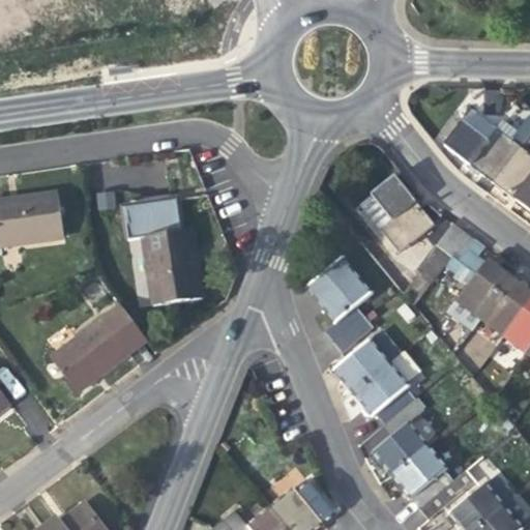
[(134,65),(111,68),(112,76),(135,72),(134,65)]
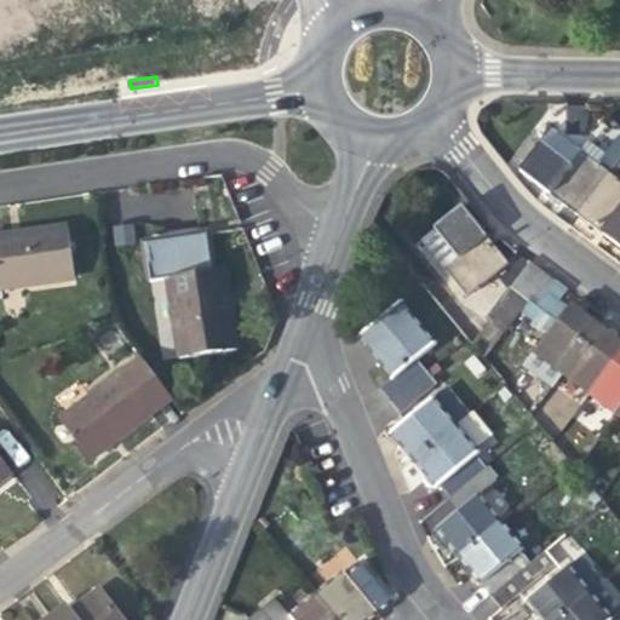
[(555,199),(575,214),(608,172),(619,156),(619,136),(618,133),(612,141),(596,128),(568,164),(539,142),(517,171),(555,199)]
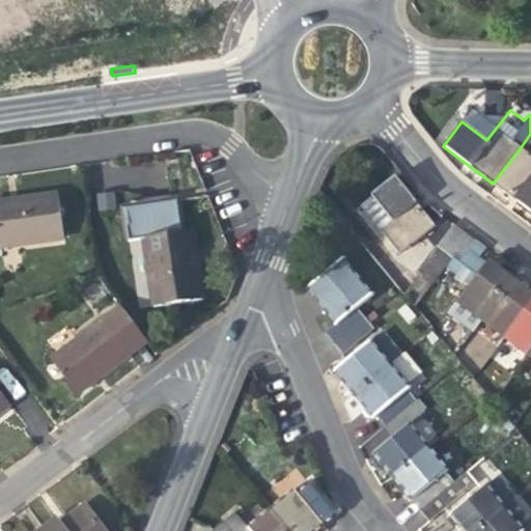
[(530,155),(521,147),(493,184),(526,210),(530,213),(530,155)]
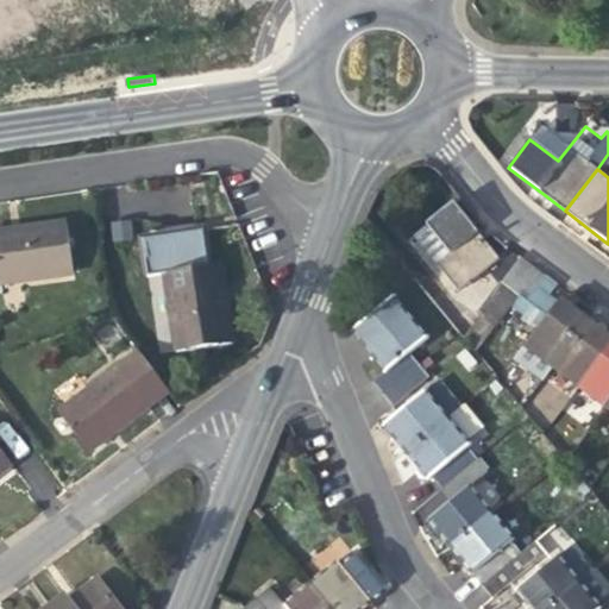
[(447,253),(476,231),(453,201),(425,224),(447,253)]
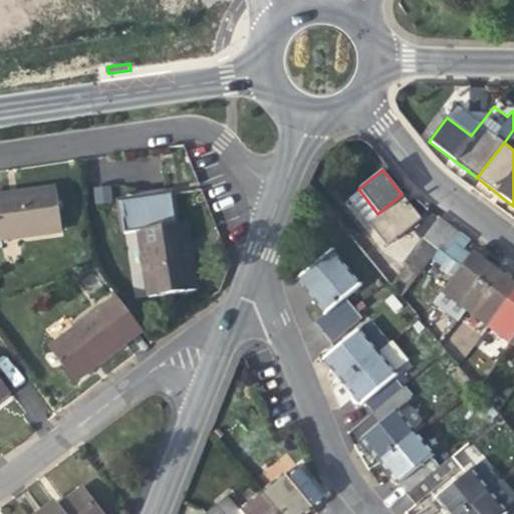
[(23,190),(0,193),(0,239),(63,231),(56,186),(23,190)]
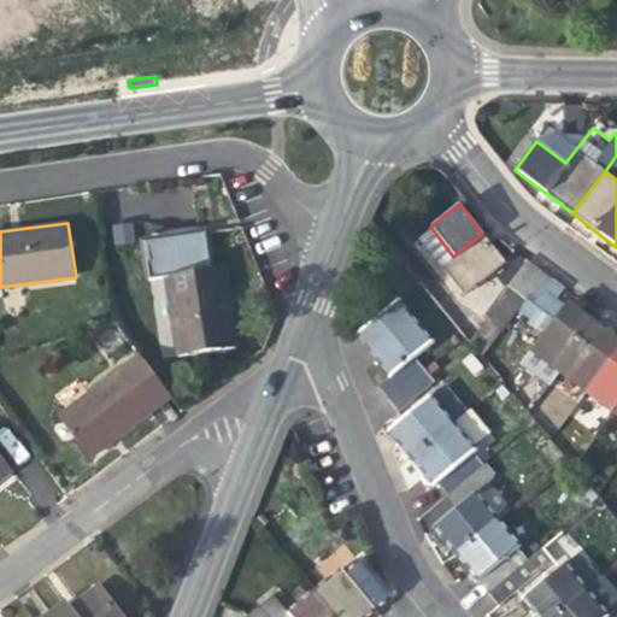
[(164,277),(210,270),(206,250),(211,248),(207,227),(146,236),(150,257),(142,258),(146,280),(164,277)]
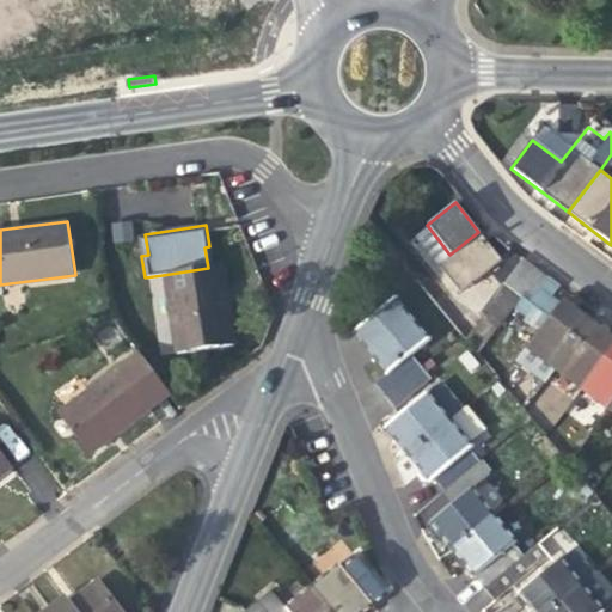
[(478,232),(450,255),(436,264),(458,292),(501,259),(489,245),(478,232)]
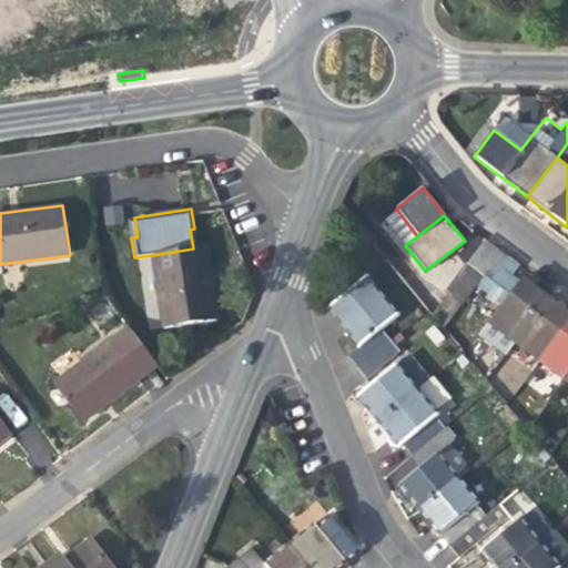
[(496,247),(485,240),(466,263),(477,272),(496,247)]
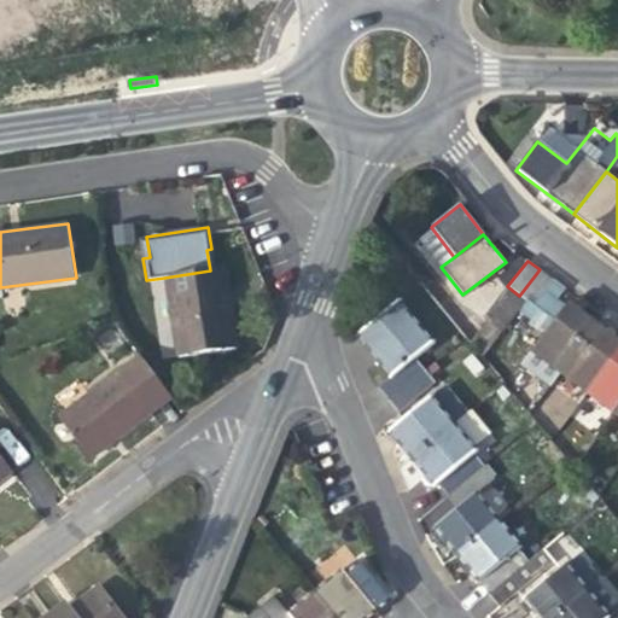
[(174,337),(180,336),(226,330),(225,324),(221,299),(217,269),(210,270),(164,278),(174,337)]
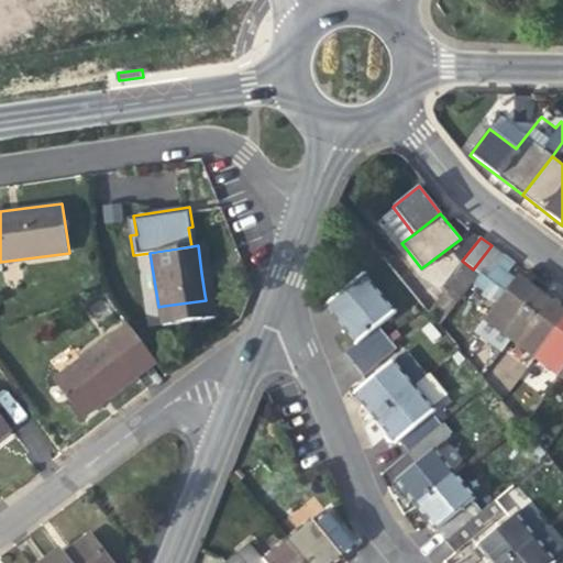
[(485,278),(503,255),(492,245),(473,269),(478,274),(485,278)]
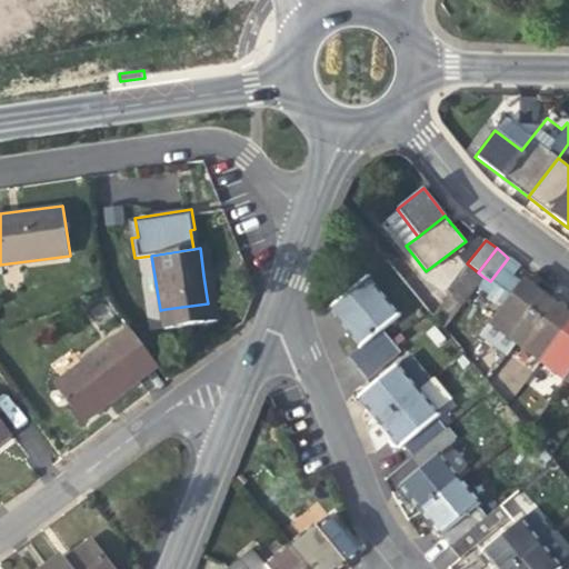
[(513,275),(520,267),(508,258),(490,281),(501,290),(502,290),(513,275)]
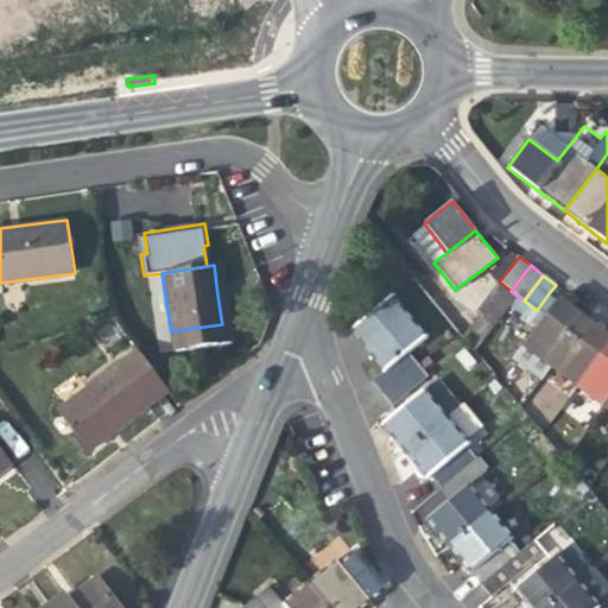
[(493,328),(517,296),(511,291),(499,282),(475,314),(493,328)]
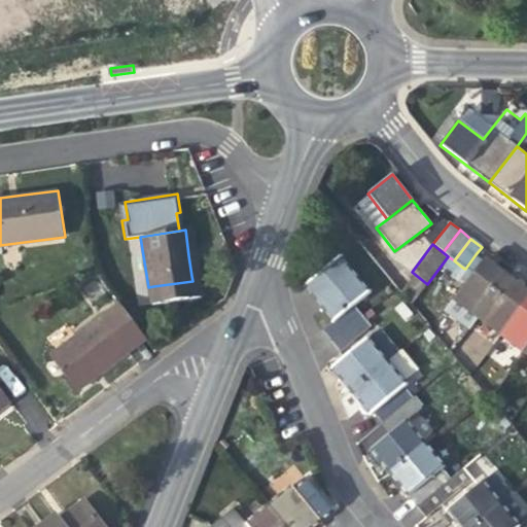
[(465,269),(473,275),(484,260),(476,254),(465,269)]
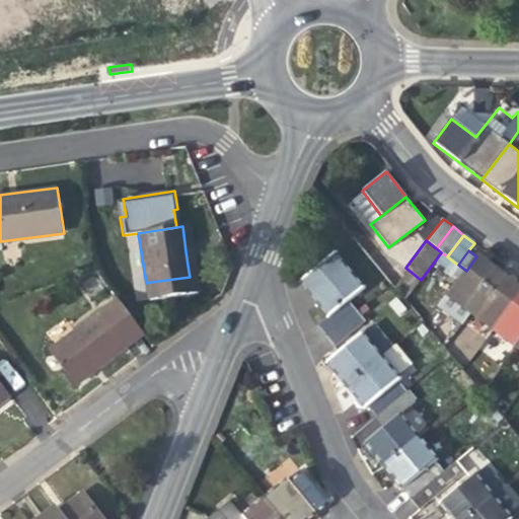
[(314,302),(326,317),(348,300),(363,287),(336,253),(299,284),(314,302)]
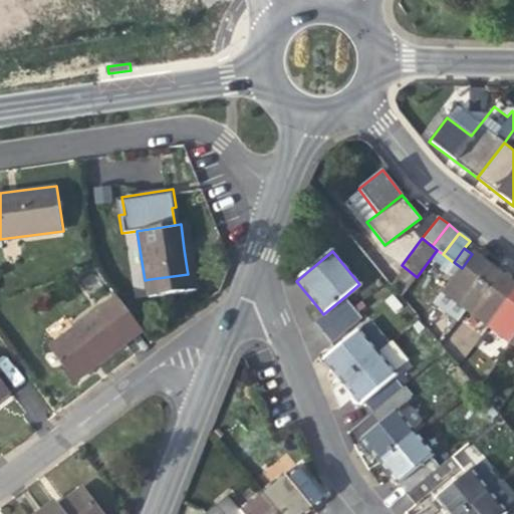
[(457,321),(465,310),(495,271),(484,263),(472,254),(462,268),(434,304),(457,321)]
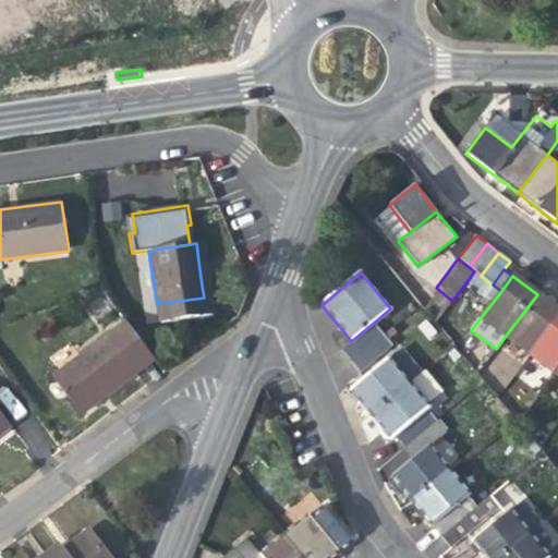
[(204,298),(162,303),(166,322),(214,315),(210,291),(203,292),(204,298)]
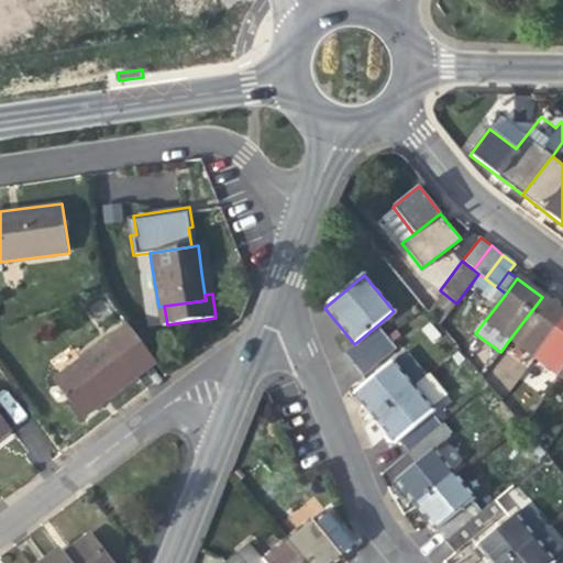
[(509,340),(533,359),(562,320),(562,312),(556,308),(542,297),(509,340)]
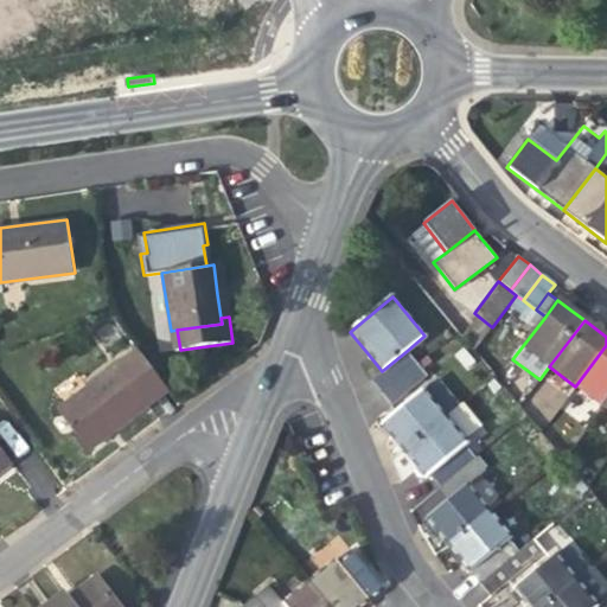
[(606,345),(575,387),(602,407),(606,400),(606,345)]
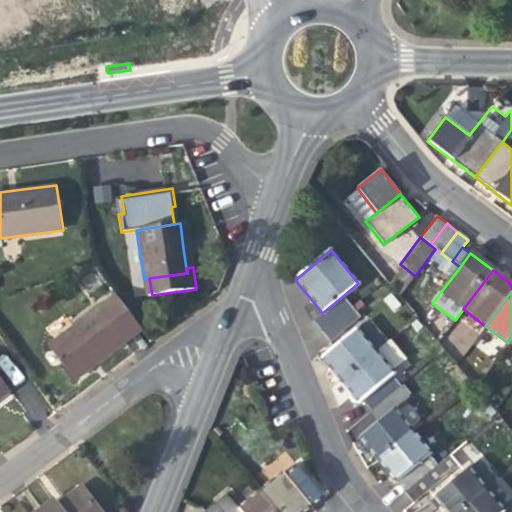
[(142,329),(115,294),(48,345),(74,380),(114,350),(142,329)]
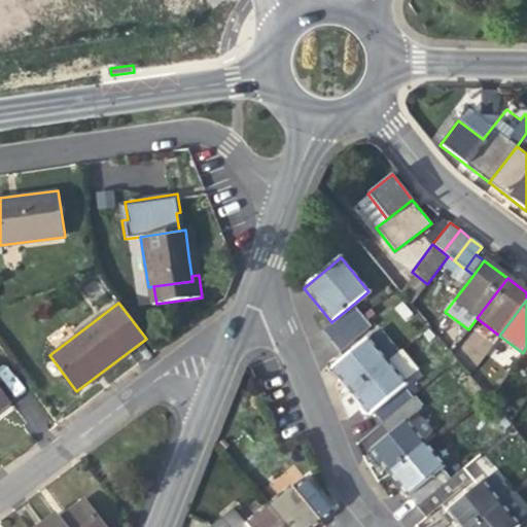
[(321,330),(339,352),(371,326),(353,305),(331,322),(321,330)]
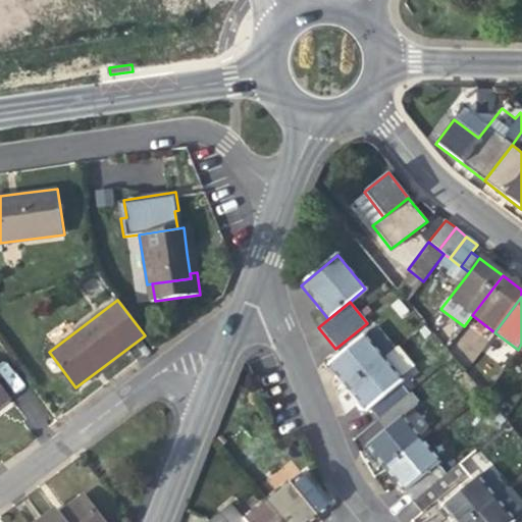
[(341,380),(347,388),(383,359),(365,335),(328,365),(341,380)]
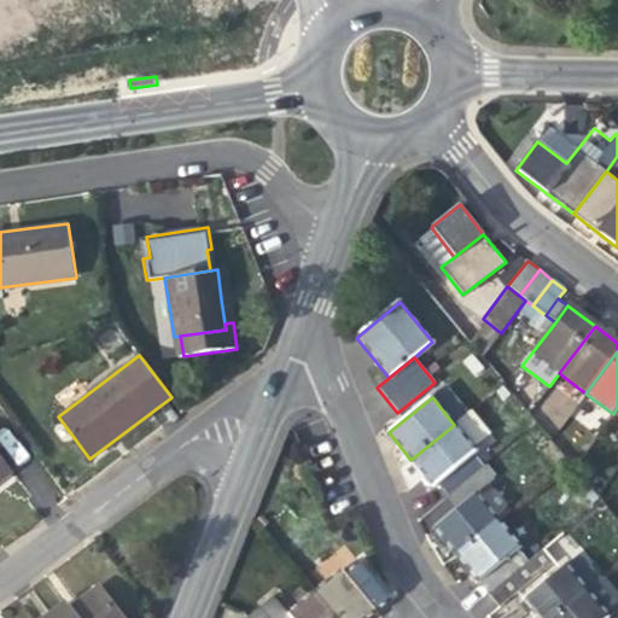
[(432,487),(437,484),(473,454),(477,452),(454,425),(410,460),(423,474),(432,487)]
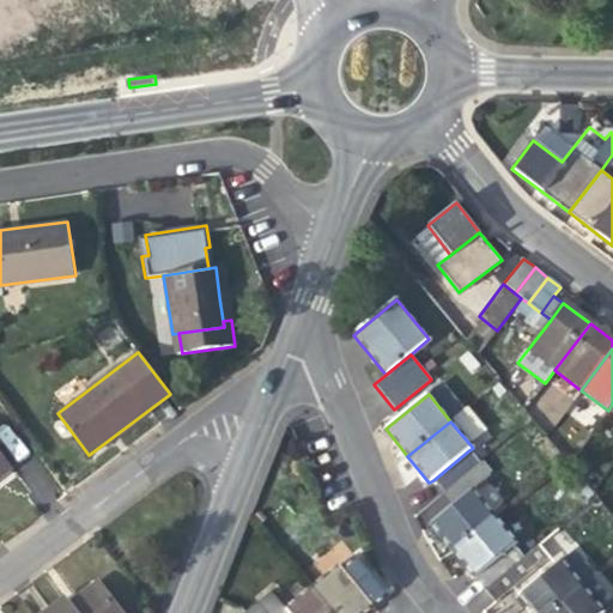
[(480,463),(469,450),(434,480),(444,492),(480,463)]
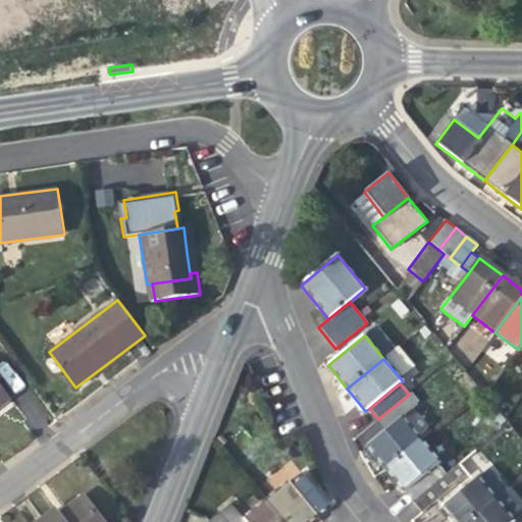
[(0,407),(11,399),(0,384),(0,407)]
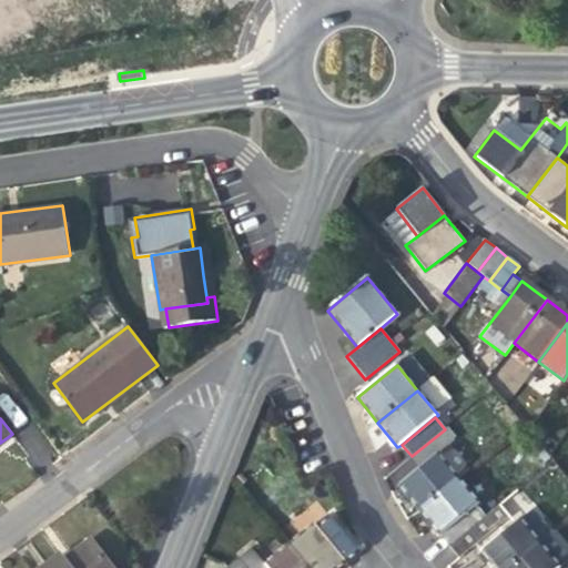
[(412,456),(421,468),(438,454),(454,440),(445,429),(412,456)]
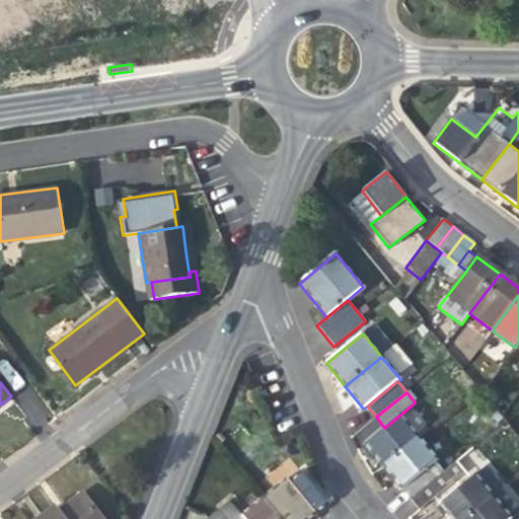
[(419,437),(400,415),(384,428),(364,444),(375,457),(383,466),(419,437)]
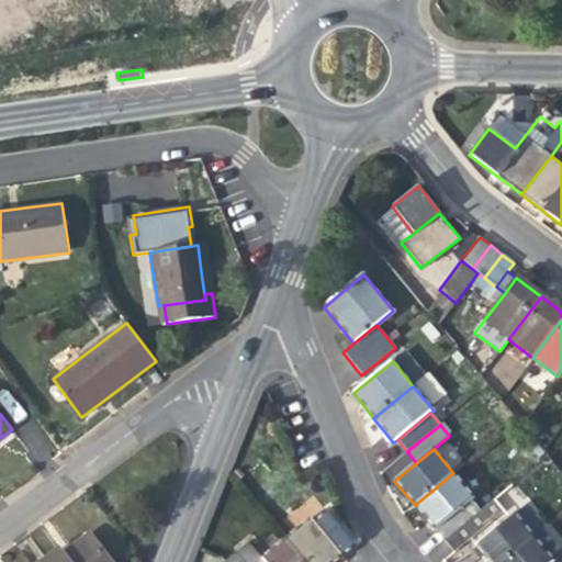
[(435,529),(469,502),(473,497),(453,473),(415,505),(426,518),(435,529)]
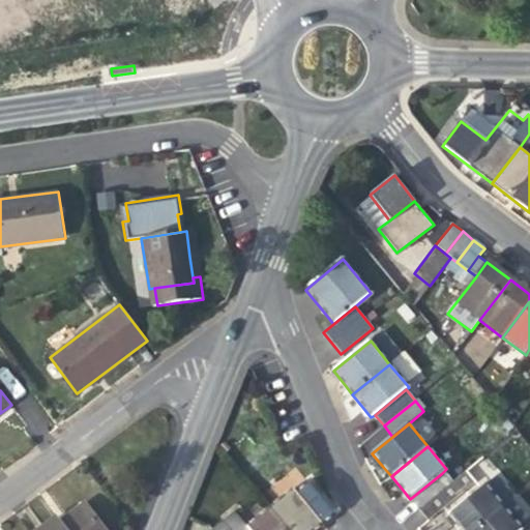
[(467,471),(451,484),(419,510),(428,521),(475,482),(467,471)]
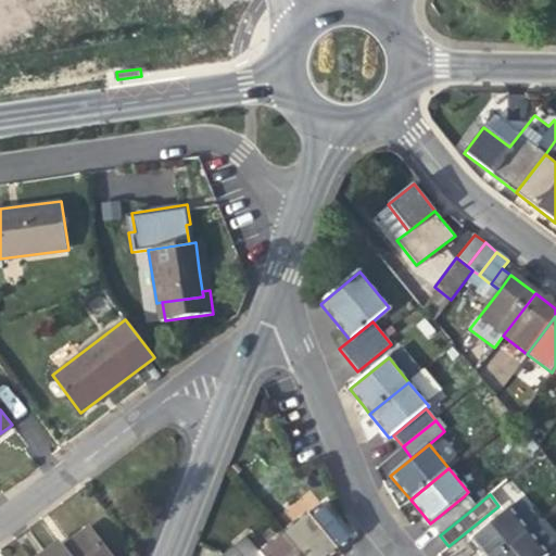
[(474,508),(464,496),(430,523),(440,535),(474,508)]
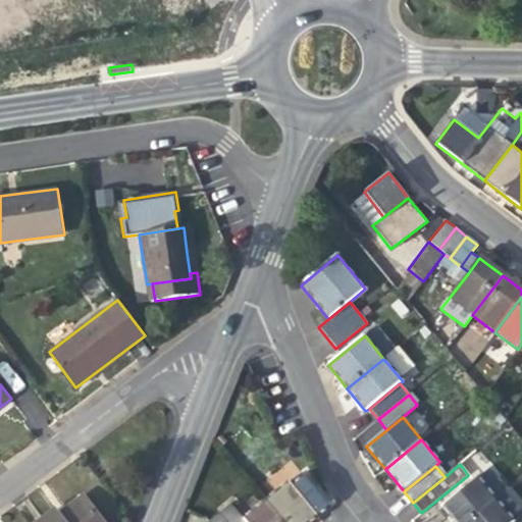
[(478,476),(497,499),(509,489),(490,466),(478,476)]
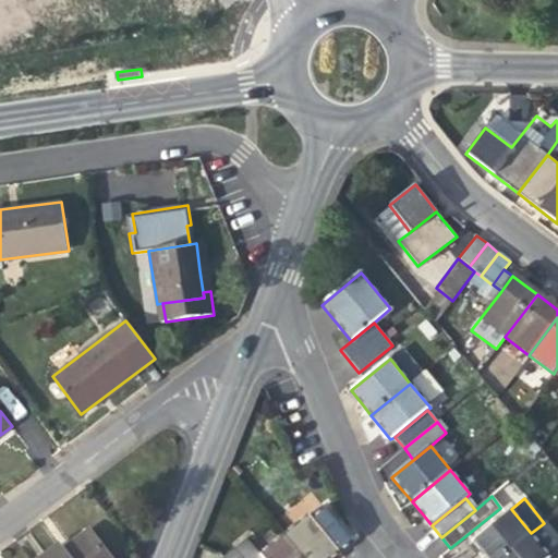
[(324,508),(313,517),(340,549),(350,541),(324,508)]
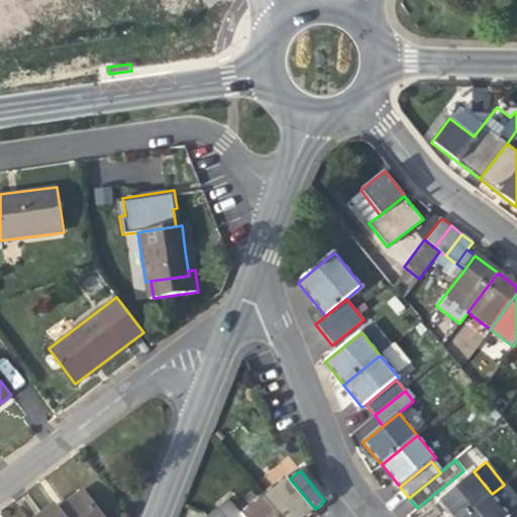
[(450,516),(463,516),(492,494),(474,472),(437,501),(448,514),(450,516)]
